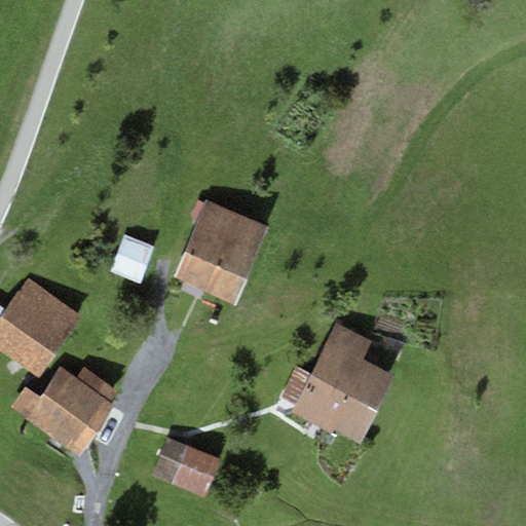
[(271,225),(207,199),(175,276),(238,303),(271,225)]
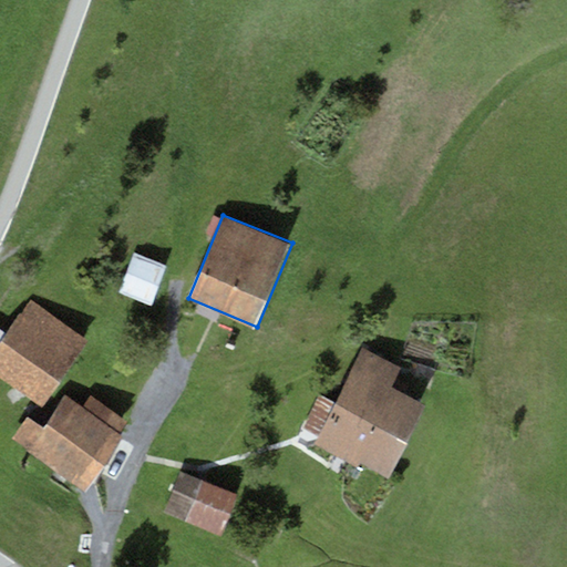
[(165,266),(133,254),(120,295),(152,306),(165,266)]
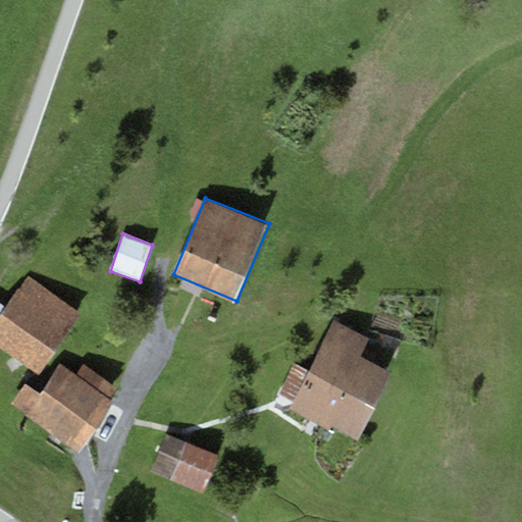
[(83,314),(29,276),(0,315),(0,347),(39,374),(83,314)]
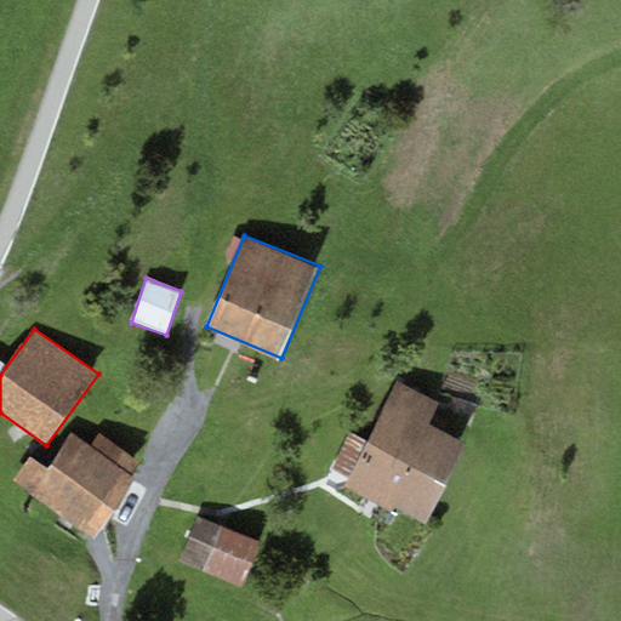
[(439,404),(397,383),(368,443),(349,479),(346,486),(422,524),(463,443),(442,432),(446,422),(433,416),(439,404)]
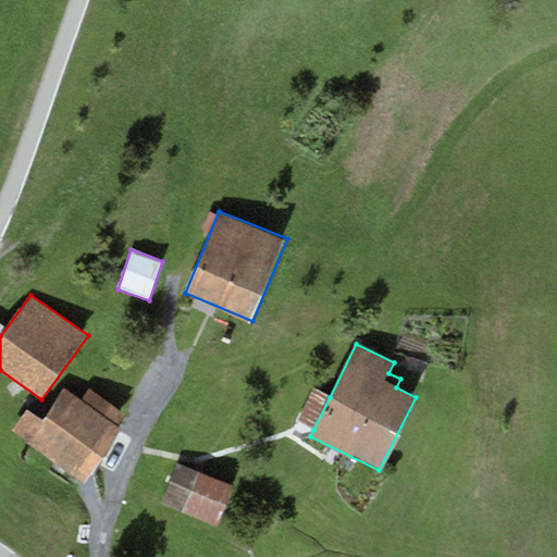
[(82,401),(65,390),(44,419),(27,407),(10,432),(83,483),(121,430),(116,426),(125,415),(90,391),(82,401)]
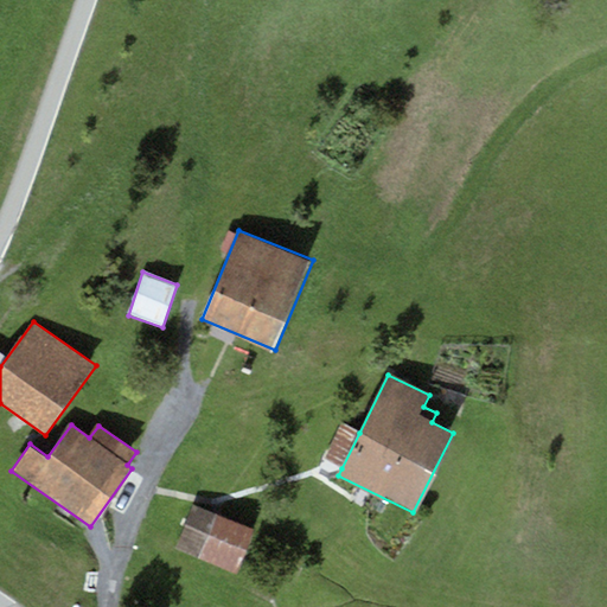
[(342,468),(359,433),(342,425),(324,459),(342,468)]
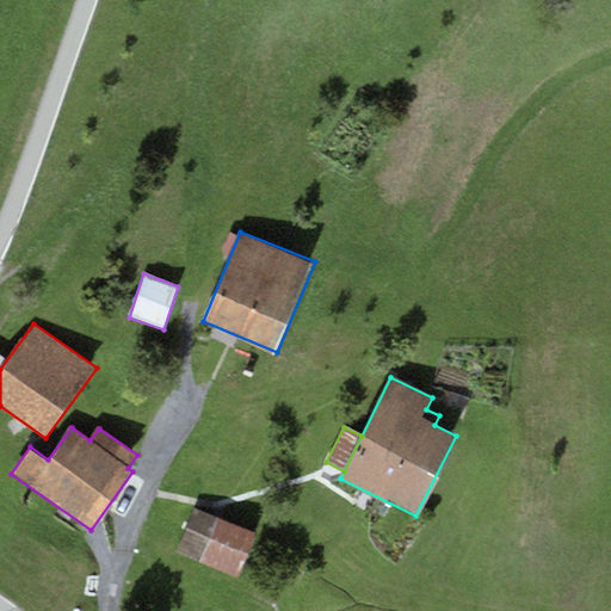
[(257,532),(195,508),(176,554),(238,579),(257,532)]
